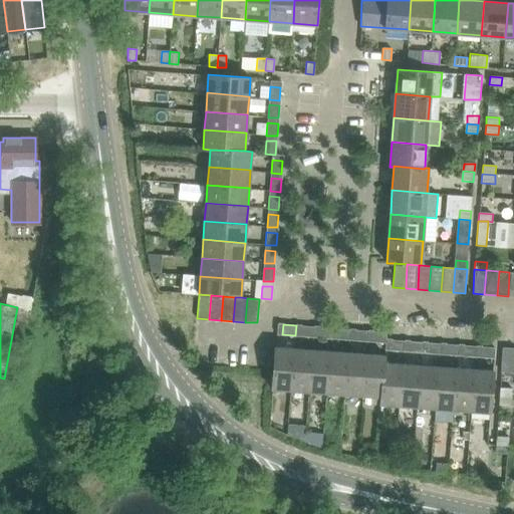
[(313,337),(314,327),(301,326),(300,336),(313,337)]
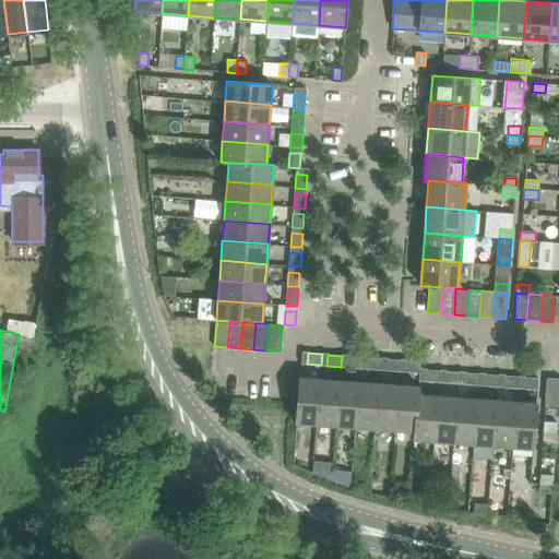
[(360,368),(361,357),(347,356),(346,367),(360,368)]
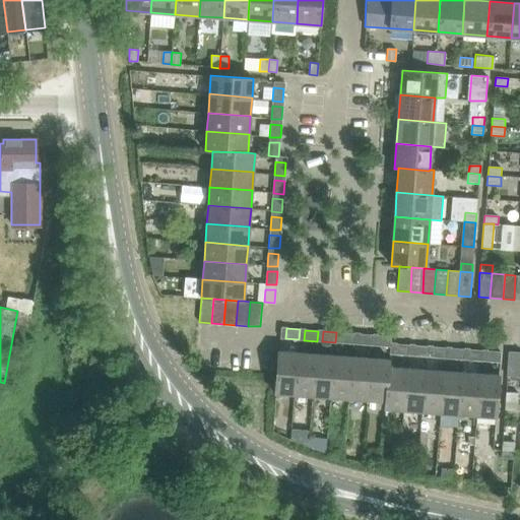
[(353,343),(354,333),(341,332),(340,342),(353,343)]
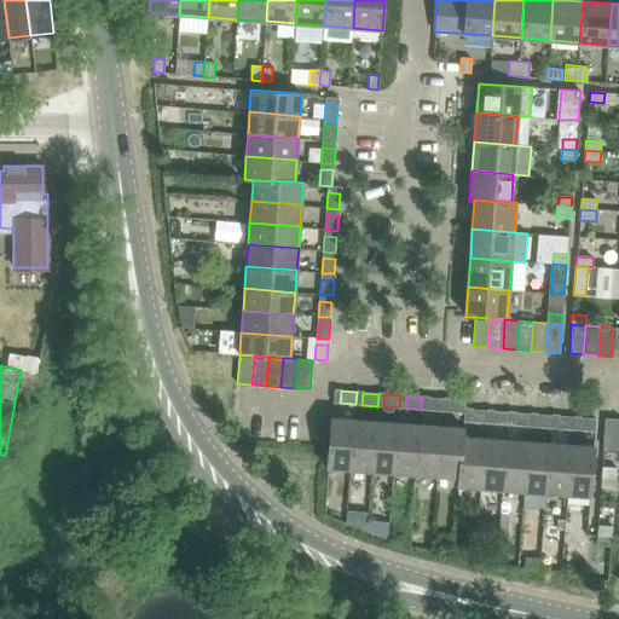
[(443,411),(444,399),(428,398),(427,410),(443,411)]
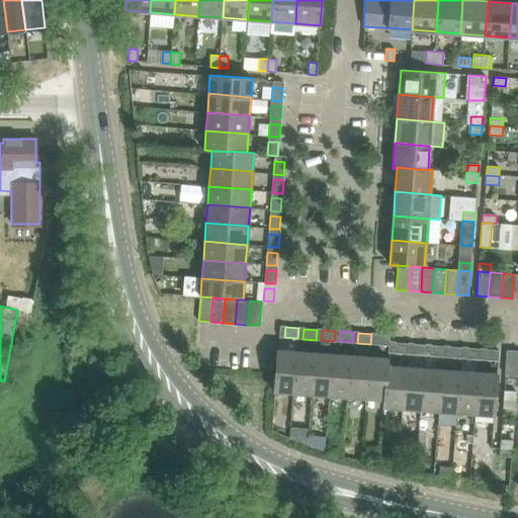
[(390,335),(376,334),(375,344),(389,345),(389,342),(390,335)]
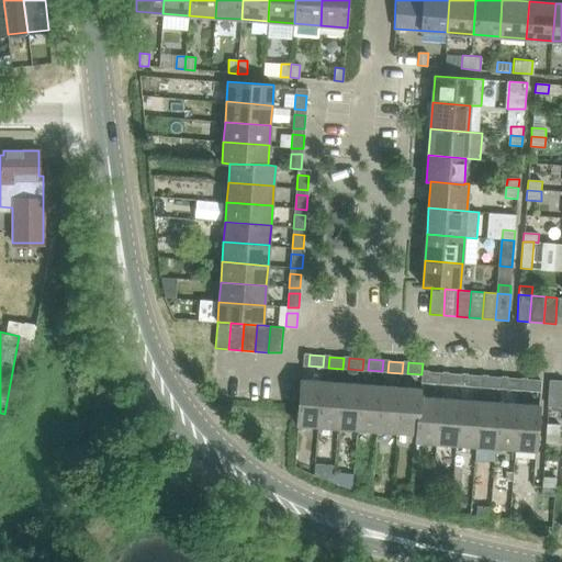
[(441,384),(442,373),(428,372),(427,383),(441,384)]
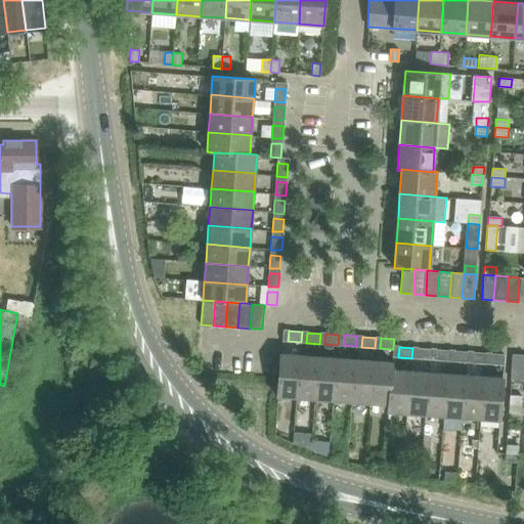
[(430,359),(431,349),(418,348),(417,358),(430,359)]
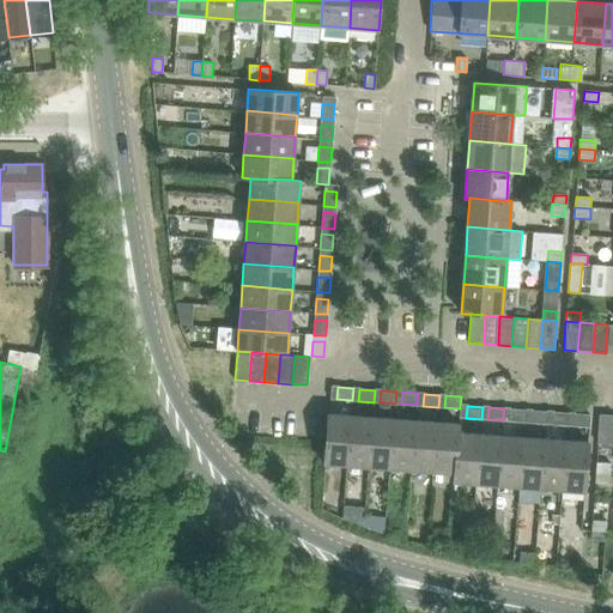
[(525,423),(526,410),(510,408),(509,422),(525,423)]
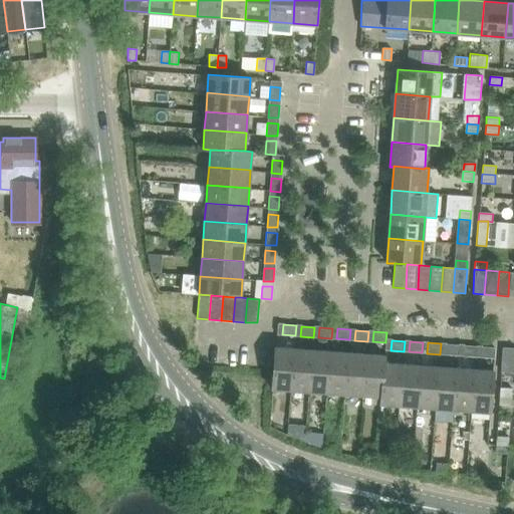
[(458,355),(459,345),(446,344),(445,354),(458,355)]
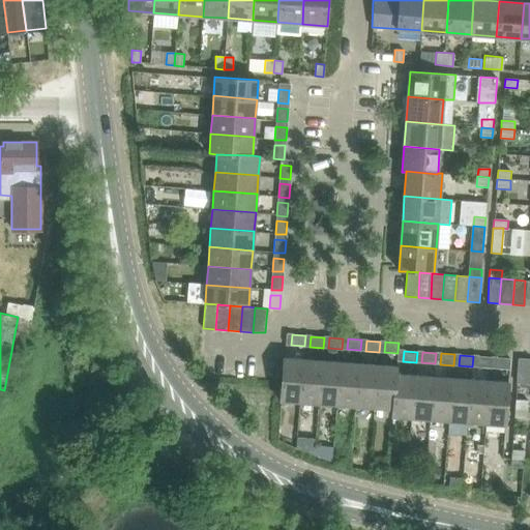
[(491,367),(492,357),(478,356),(477,366),(491,367)]
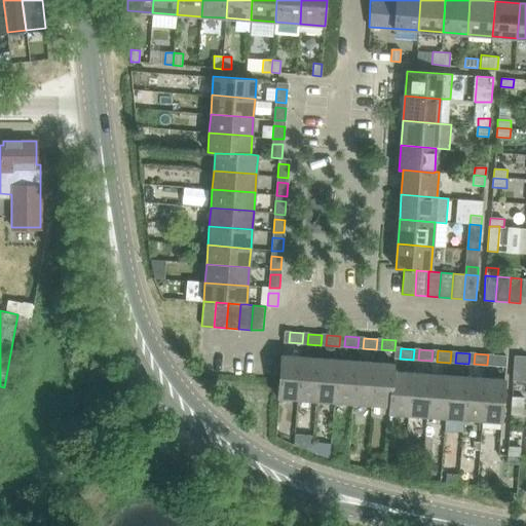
[(297,400),(300,357),(283,355),(282,354),(280,359),(277,398),(297,400)]
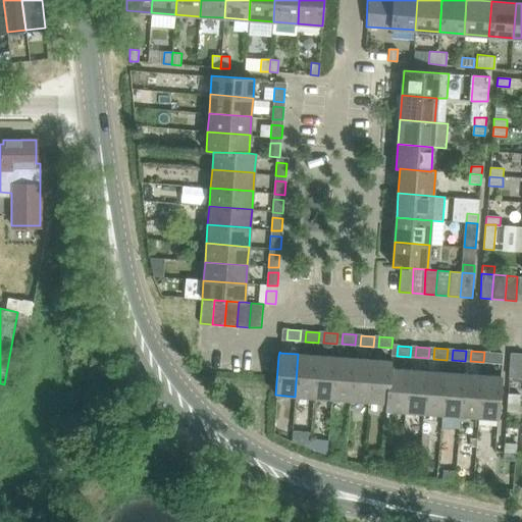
[(488,363),(502,364),(503,354),(489,353),(488,363)]
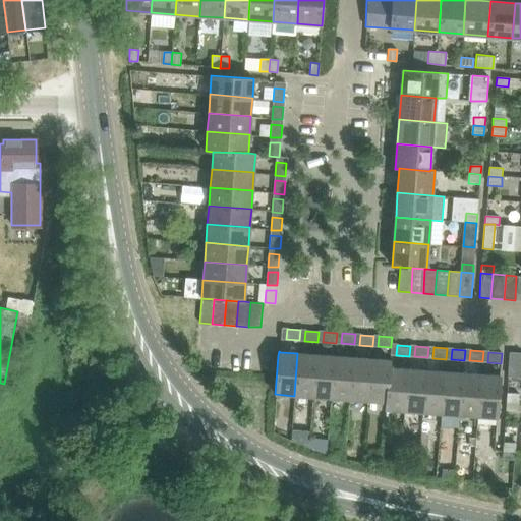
[(520,361),(520,352),(510,352),(510,361),(520,361)]
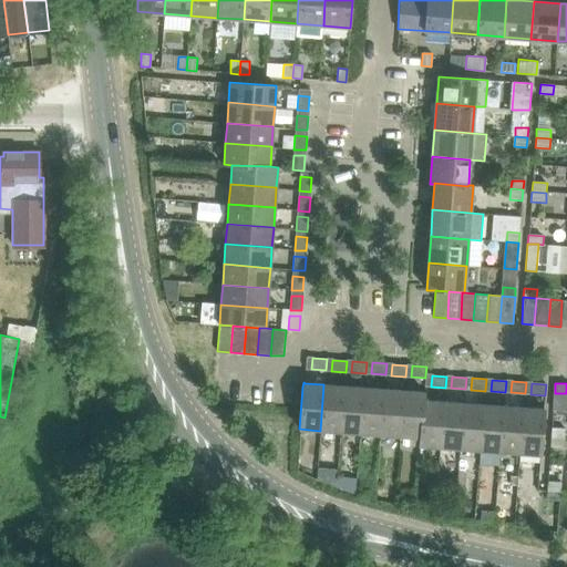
[(343,385),(323,384),(320,431),(340,432),(343,385)]
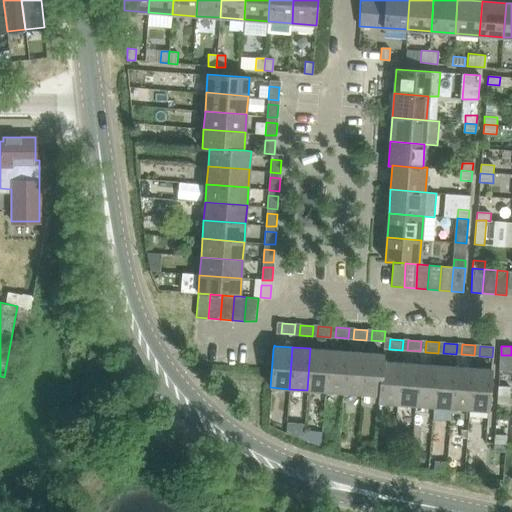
[(325,391),(328,350),(310,348),(307,390),(325,391)]
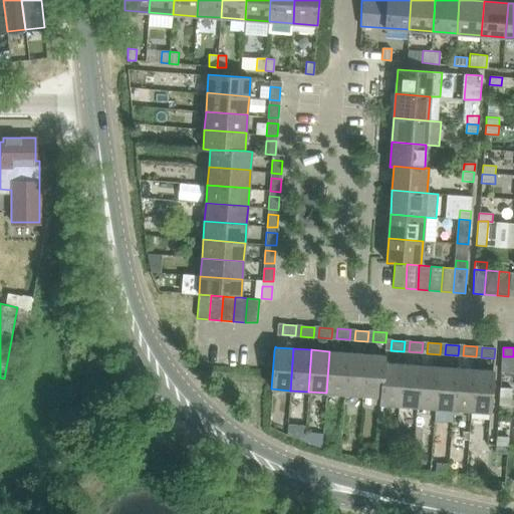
[(348,352),(329,351),(326,393),(345,395),(348,352)]
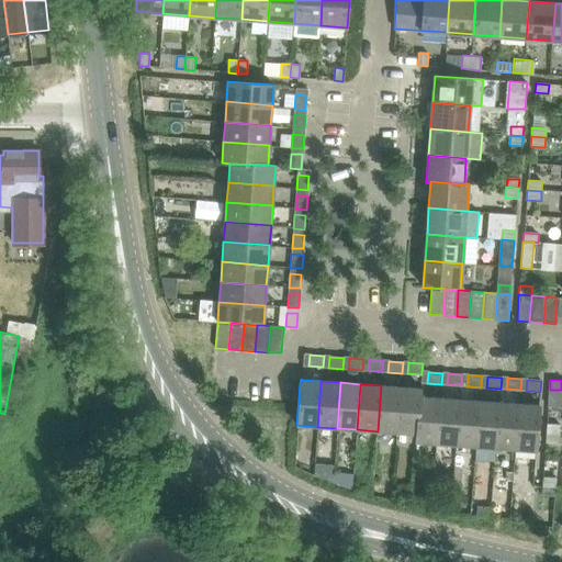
[(378,431),(397,433),(401,386),(381,385),(378,431)]
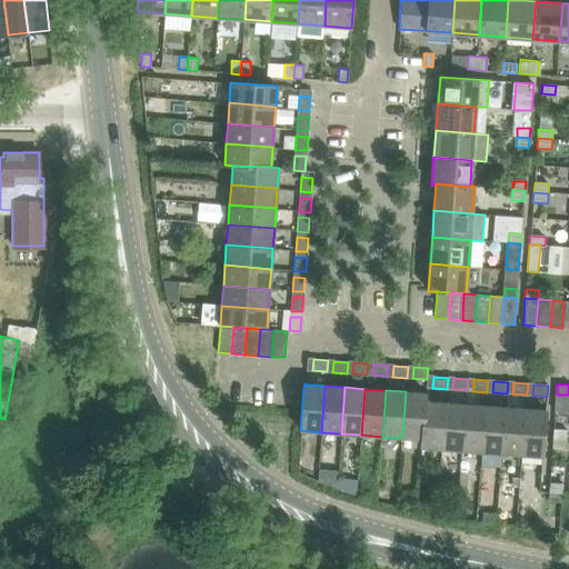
[(426,393),(406,391),(402,438),(421,439),(426,401),(426,393)]
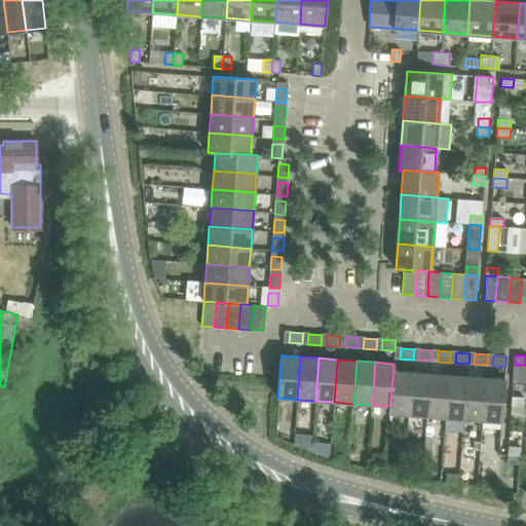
[(388,414),(409,415),(412,372),(393,371),(389,406),(388,414)]
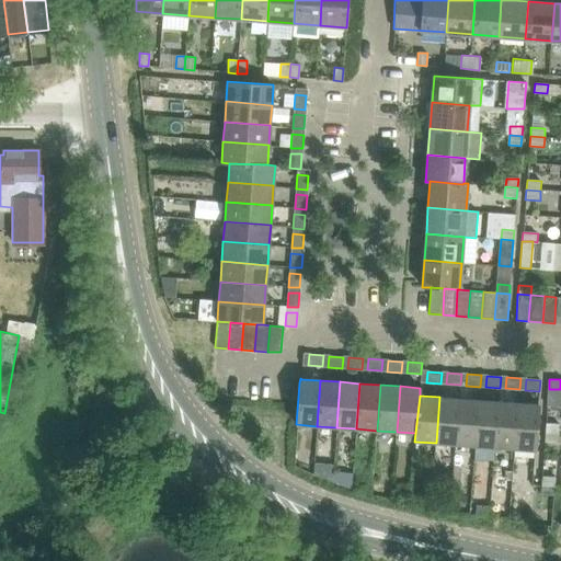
[(459,399),(439,397),(436,443),(456,444),(459,399)]
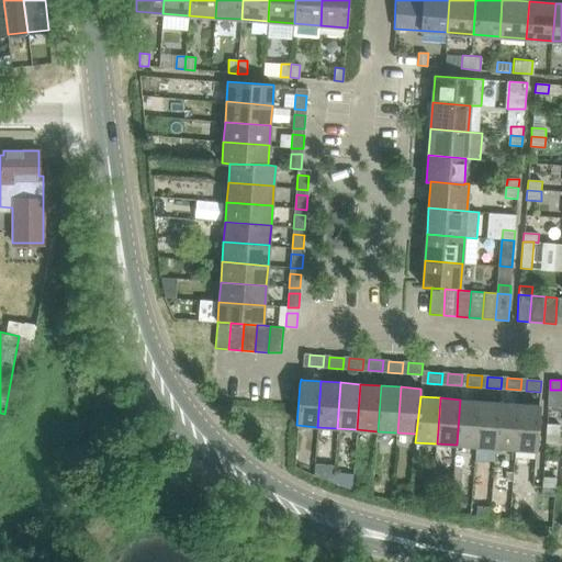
[(457,445),(476,447),(480,401),(460,400),(457,445)]
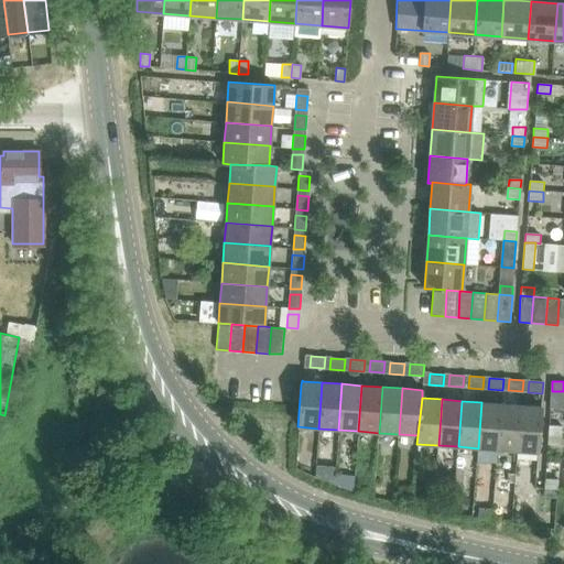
[(501,403),(481,402),(478,448),(498,449),(501,403)]
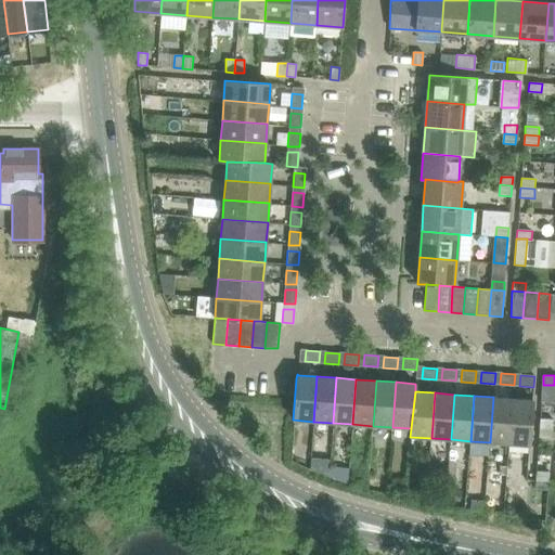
[(490,442),(510,444),(513,399),(493,397),(490,442)]
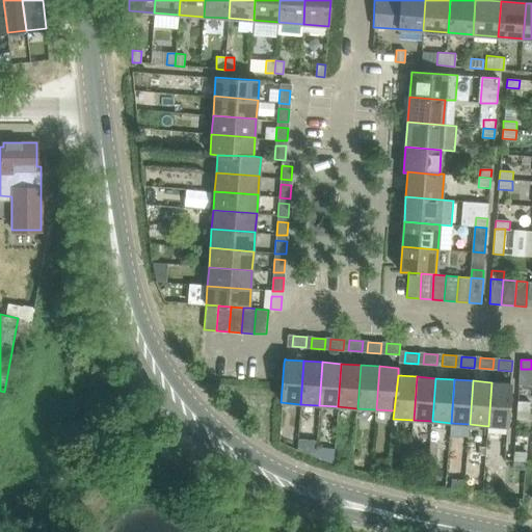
[(510,383),(491,382),(488,426),(507,427),(510,383)]
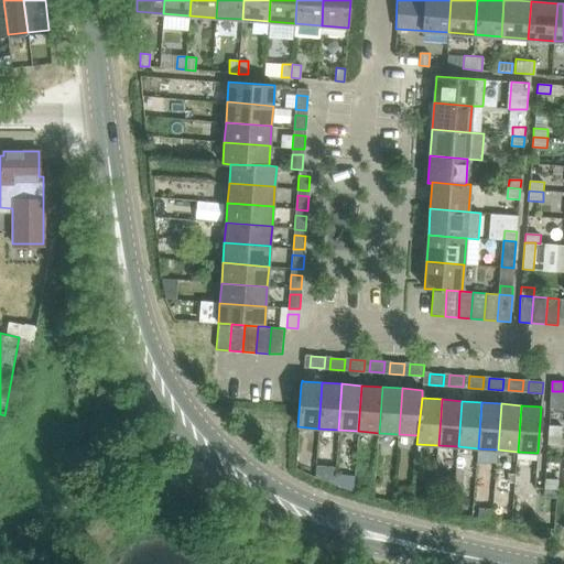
[(549,425),(549,434),(562,435),(562,426),(549,425)]
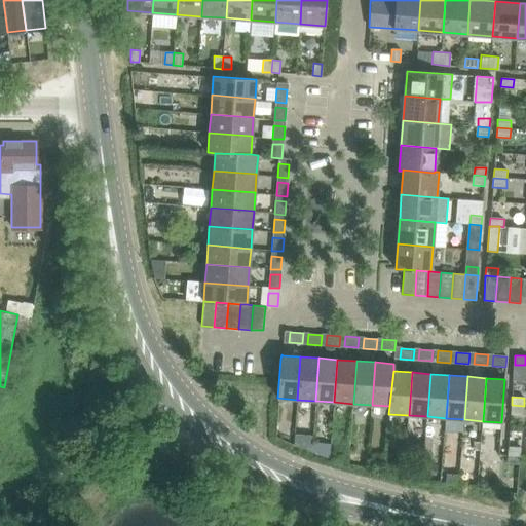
[(512,405),(511,414),(523,415),(524,406),(512,405)]
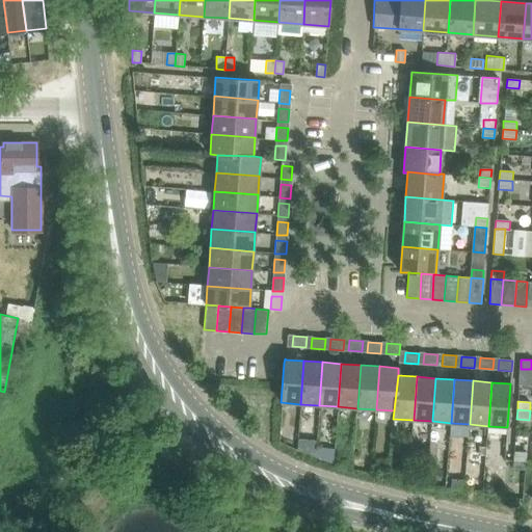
[(316,443),(297,442),(296,450),(304,453),(315,456),(316,446),(316,443)]
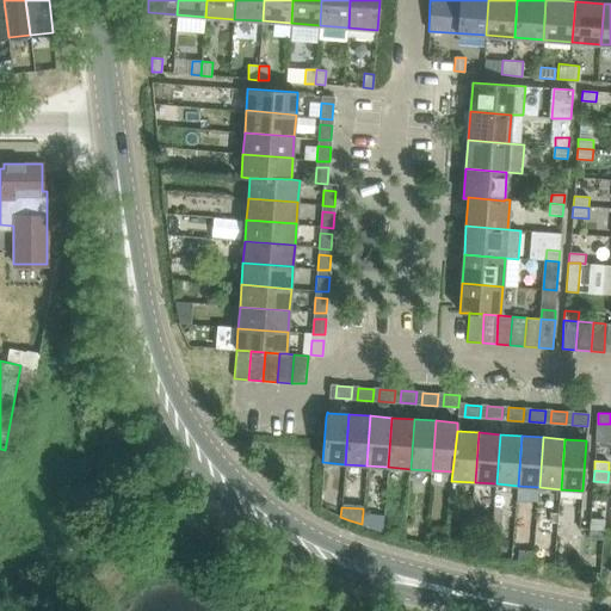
[(363,512),(362,524),(377,530),(383,531),(384,514),(363,512)]
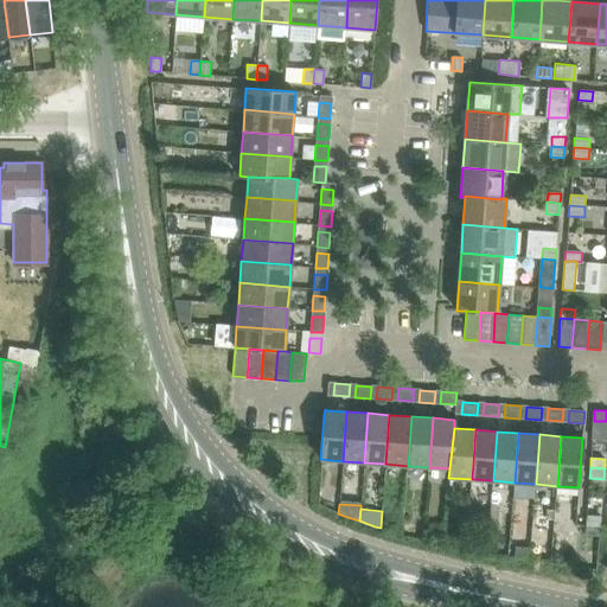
[(601,515),(587,513),(586,525),(600,526),(601,515)]
